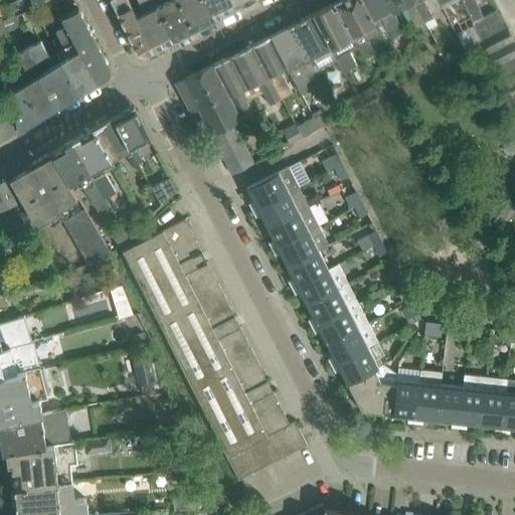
[(9,13),(27,5),(24,0),(15,0),(5,5),(5,10),(9,13)]
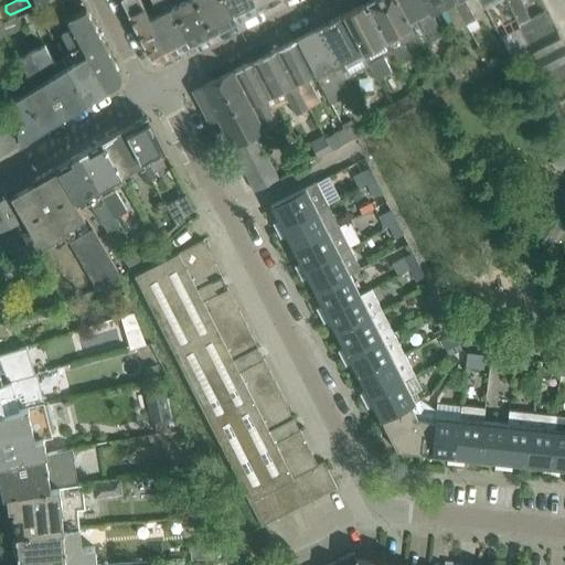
[(63,6),(60,0),(52,0),(50,1),(54,10),(63,6)]
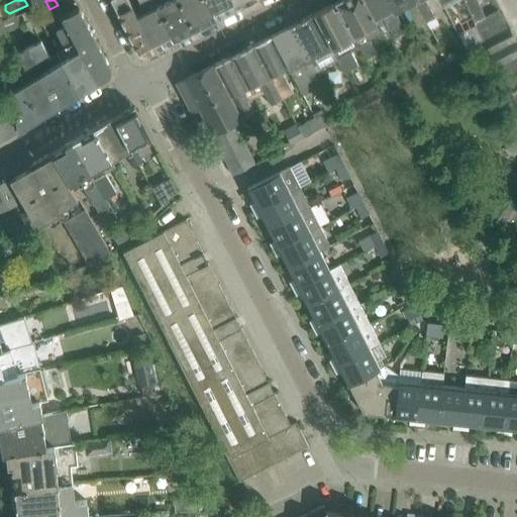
[(112,0),(134,44),(138,52),(145,55),(154,49),(134,9),(135,9),(132,4),(129,0),(112,0)]
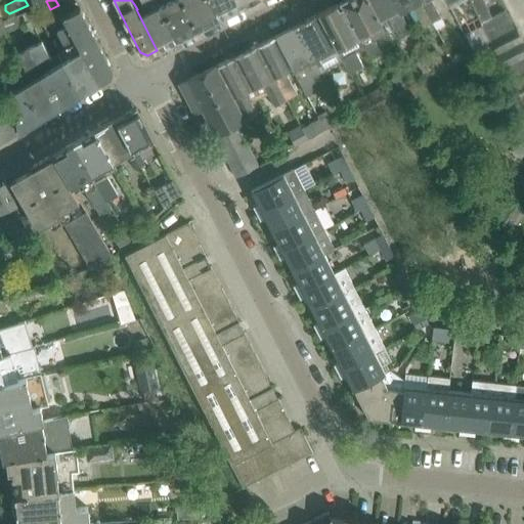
[(177,40),(157,0),(142,0),(145,4),(137,9),(136,9),(157,50),(177,40)]
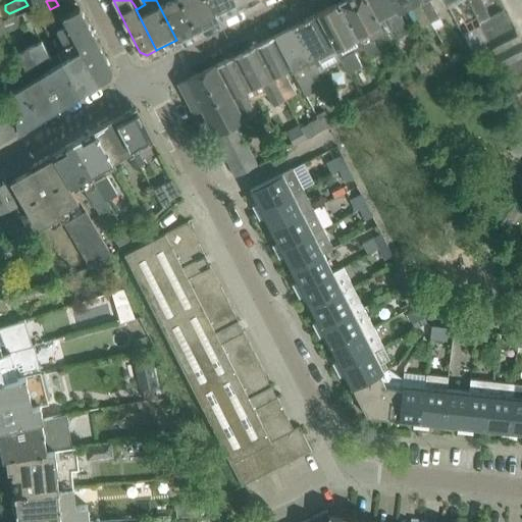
[(197,30),(181,0),(156,0),(176,40),(197,30)]
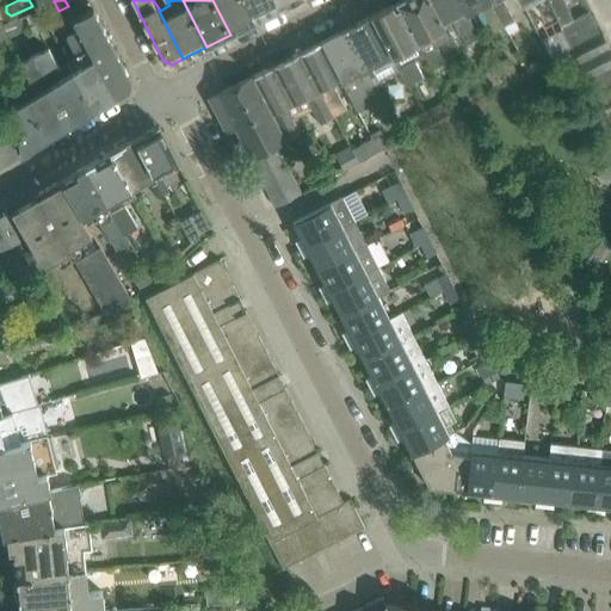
[(213,0),(230,35),(255,22),(244,0),(213,0)]
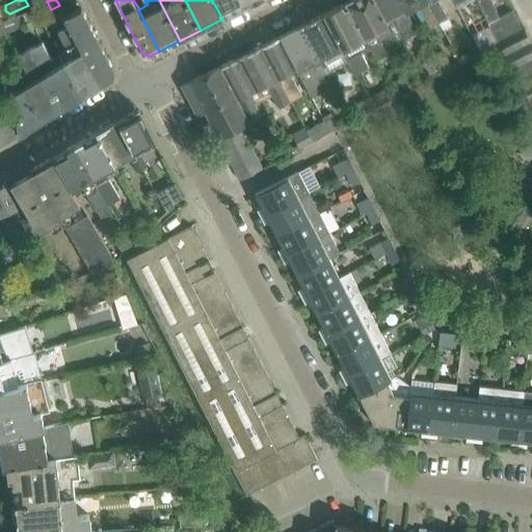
[(243,8),(238,0),(212,0),(222,19),(243,8)]
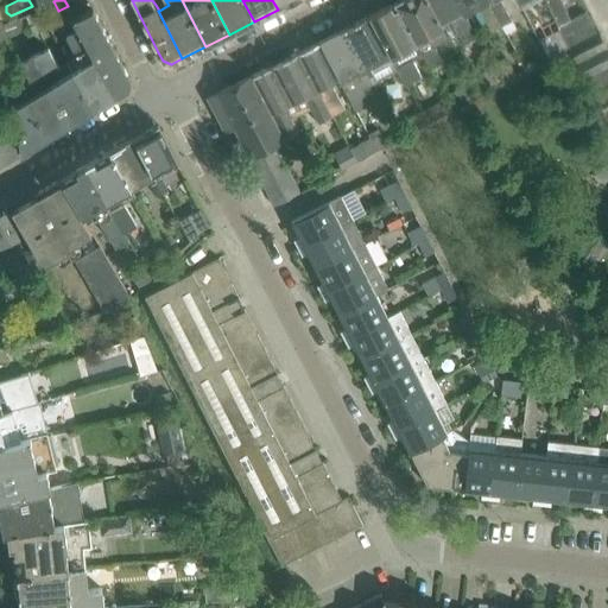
[(441,26),(428,0),(399,0),(394,2),(422,56),(423,55),(430,67),(442,61),(436,46),(450,40),(442,25),(441,26)]
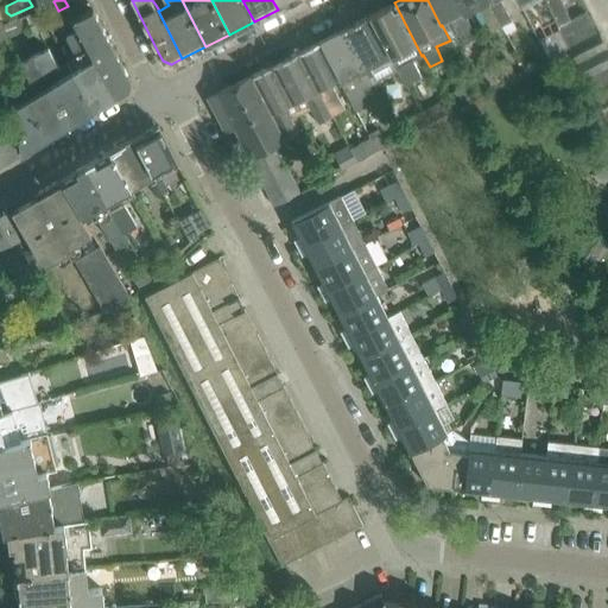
[(463,14),(455,0),(428,0),(441,26),(442,25),(443,25),(442,21),(450,17),(464,43),(476,36),(464,14),(463,14)]
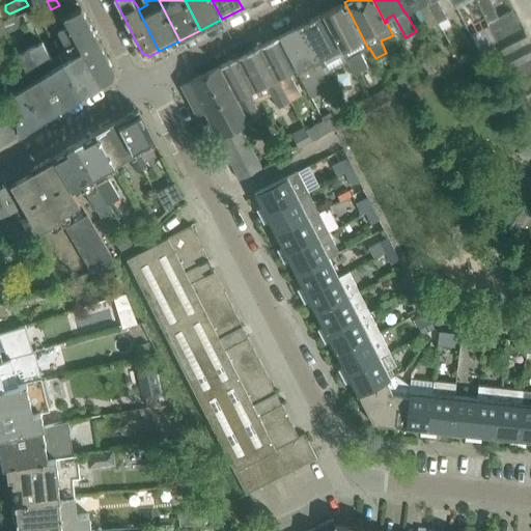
[(437,23),(425,0),(397,0),(404,12),(406,12),(418,6),(429,27),(437,23)]
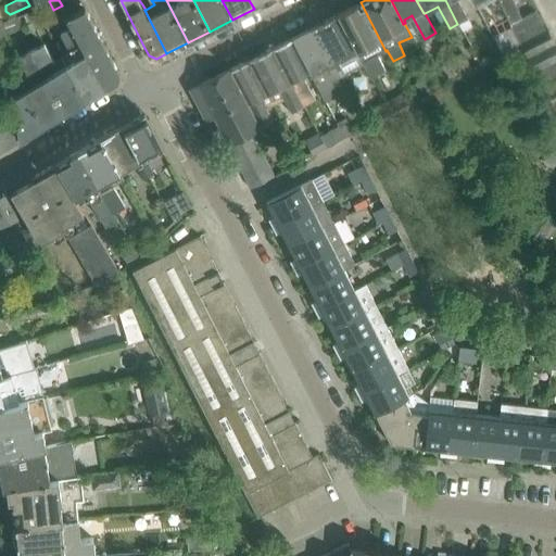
[(445,0),(457,24),(459,23),(464,30),(471,26),(467,19),(468,19),(458,0),(445,0)]
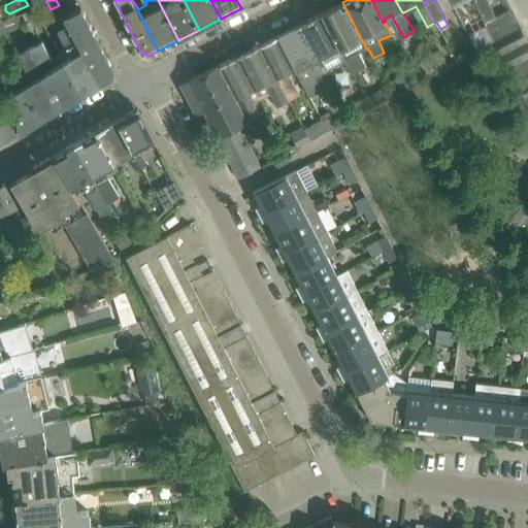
[(471,0),(484,23),(486,22),(496,15),(487,0),(471,0)]
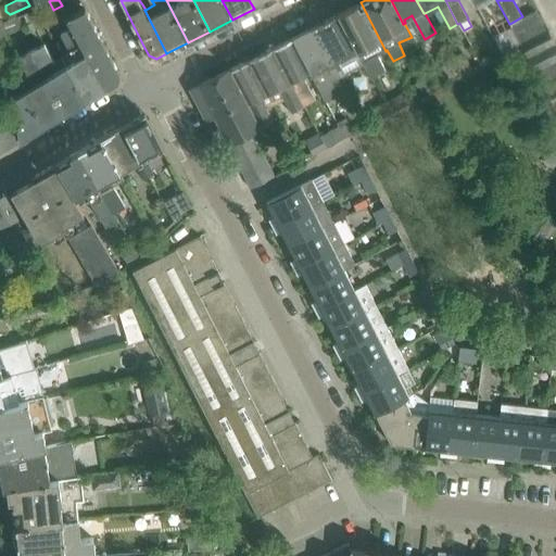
[(386,51),(361,2),(338,14),(364,63),(363,64),(370,77),(386,70),(378,54),(386,51)]
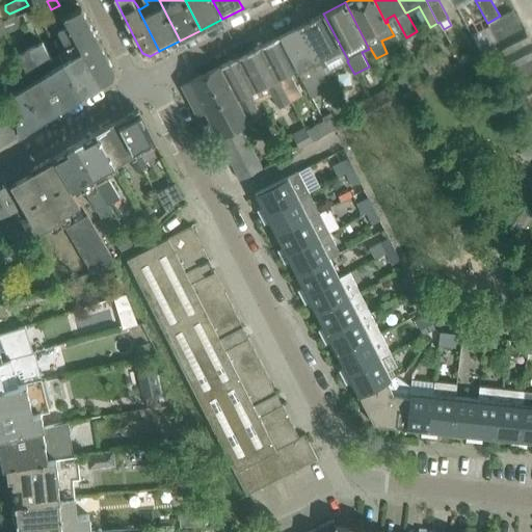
[(63,14),(59,5),(51,9),(55,18),(63,14)]
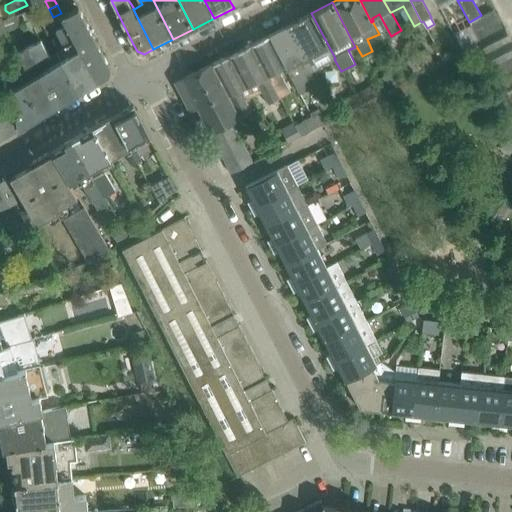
[(109,66),(78,7),(62,15),(66,23),(67,23),(96,80),(107,73),(109,66)]
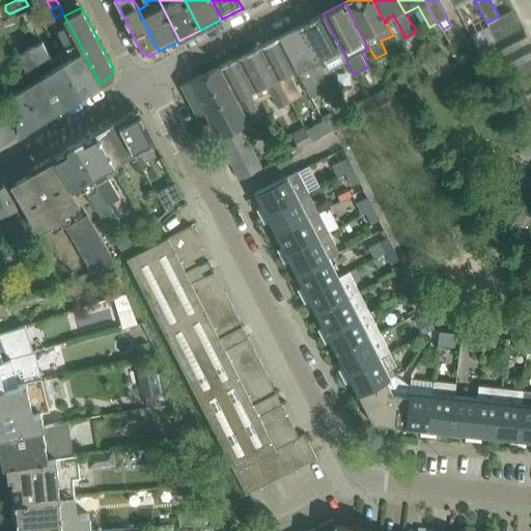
[(490,24),(487,25),(496,42),(498,40),(521,28),(511,9),(510,10),(499,16),(488,22),(490,24)]
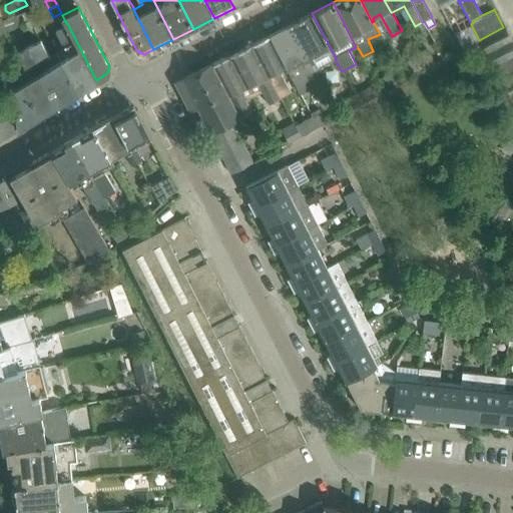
[(336,58),(312,13),(292,23),(316,69),(335,59),(336,58)]
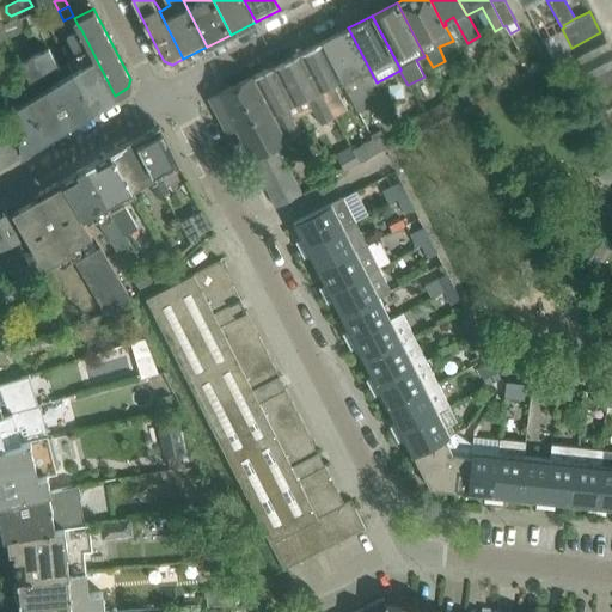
[(20,18),(8,23),(13,35),(25,30),(20,18)]
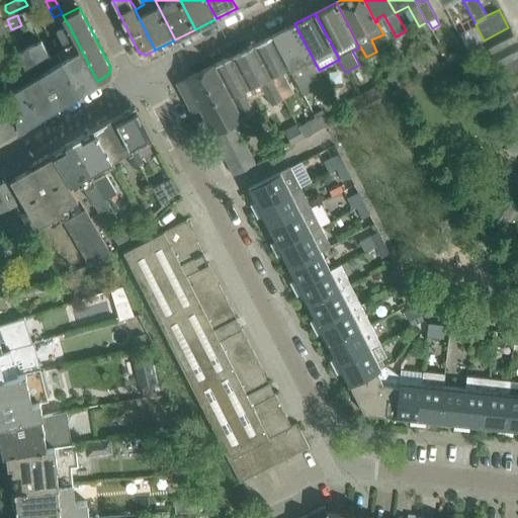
[(63,15),(53,20),(57,28),(71,55),(62,60),(79,92),(97,81),(68,23),(67,23),(63,15)]
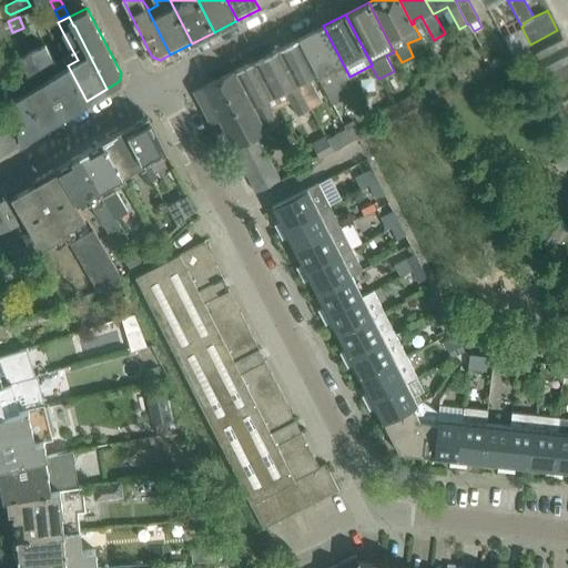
[(323,26),(298,39),(316,74),(318,74),(333,102),(345,95),(338,82),(350,77),(323,26)]
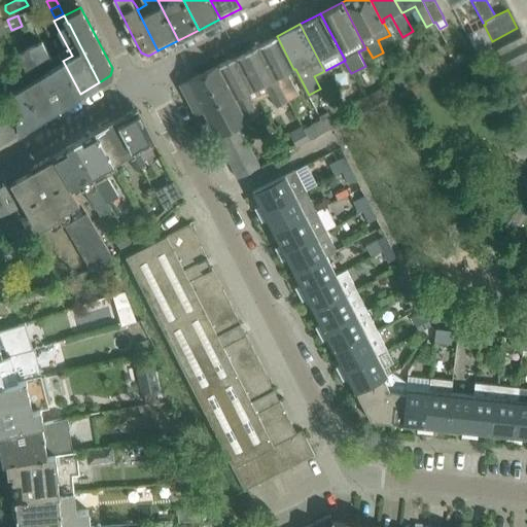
[(492,41),(484,25),(467,34),(475,49),(492,41)]
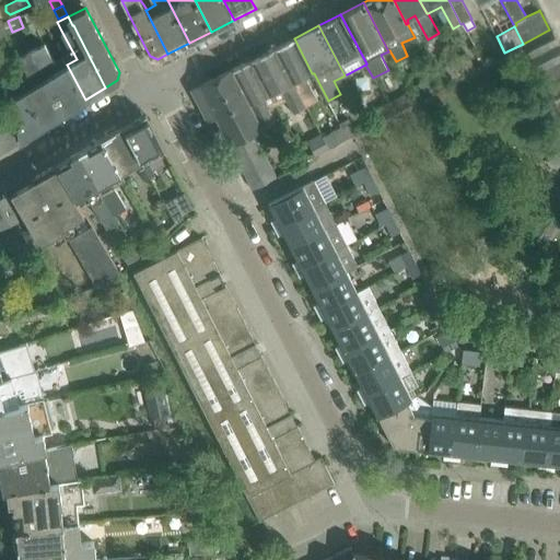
[(533,57),(559,43),(551,28),(549,30),(525,43),(529,50),(533,57)]
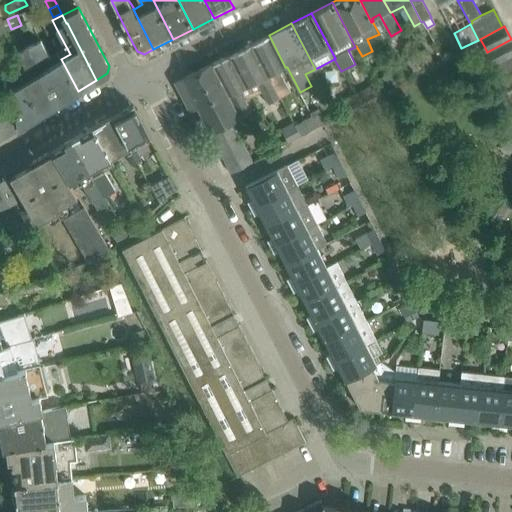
[(285,67),(269,35),(250,44),(278,98),(291,92),(279,70),(285,67)]
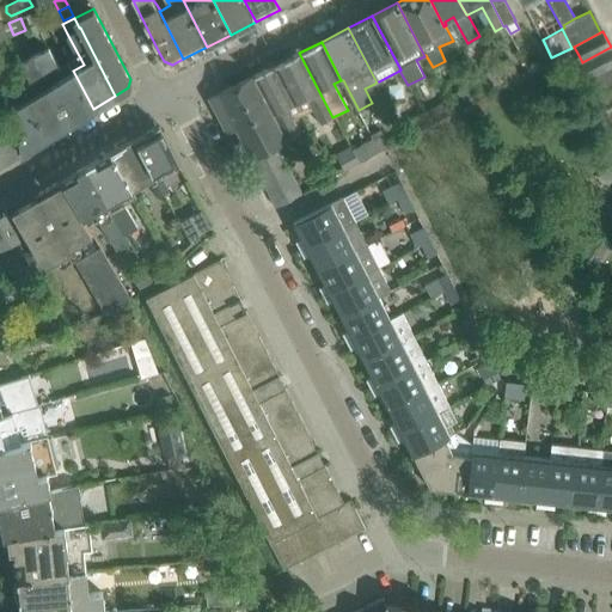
[(93,109),(73,71),(69,62),(60,68),(49,47),(37,53),(51,87),(71,123),(93,109)]
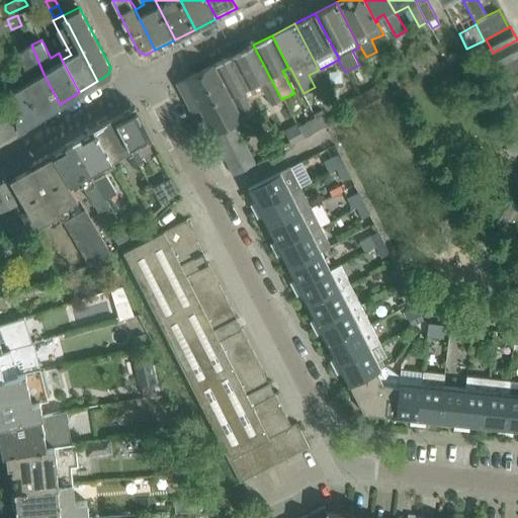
[(517,41),(517,39),(493,53),(499,66),(500,65),(517,56),(517,41)]
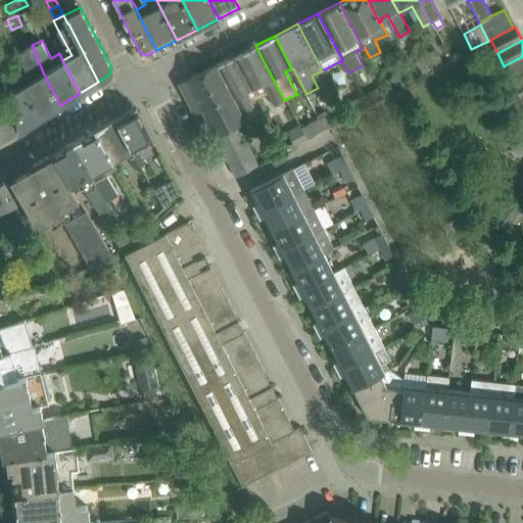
[(44,75),(32,45),(17,52),(28,72),(19,77),(41,117),(60,105),(44,75)]
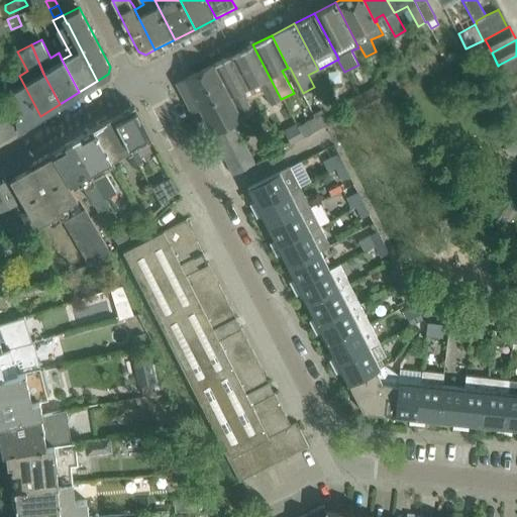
[(281,99),(252,44),(231,56),(253,98),(265,92),(272,104),(281,99)]
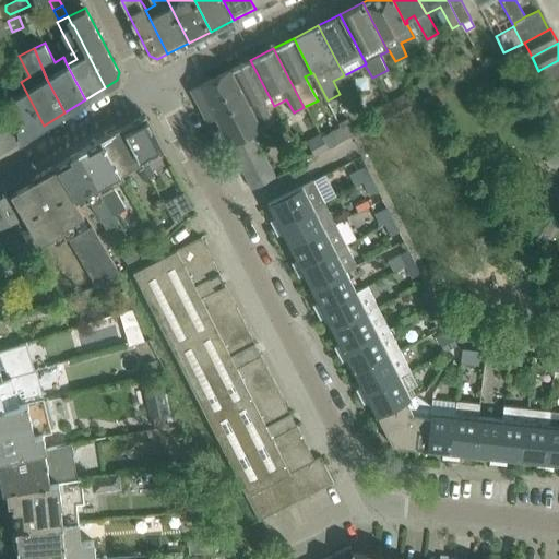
[(475,69),(466,52),(455,58),(463,74),(475,69)]
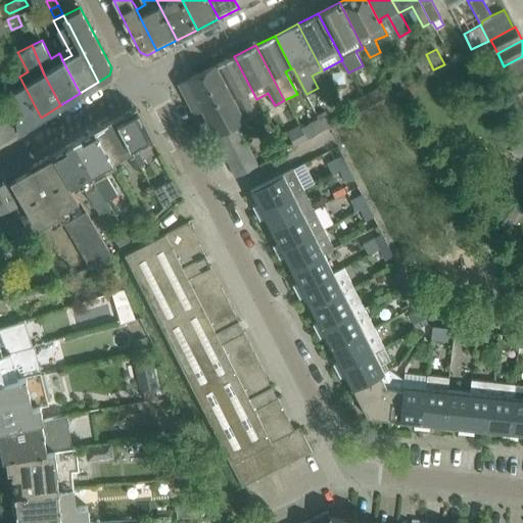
[(433,69),(426,54),(415,59),(423,75),(433,69)]
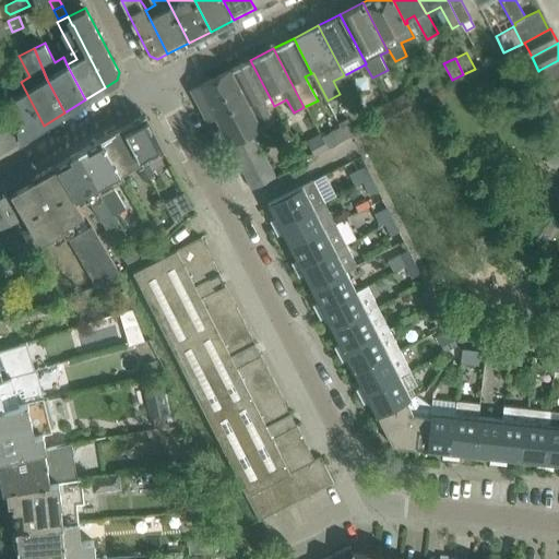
[(274,106),(250,60),(230,70),(261,129),(274,120),(269,109),(274,106)]
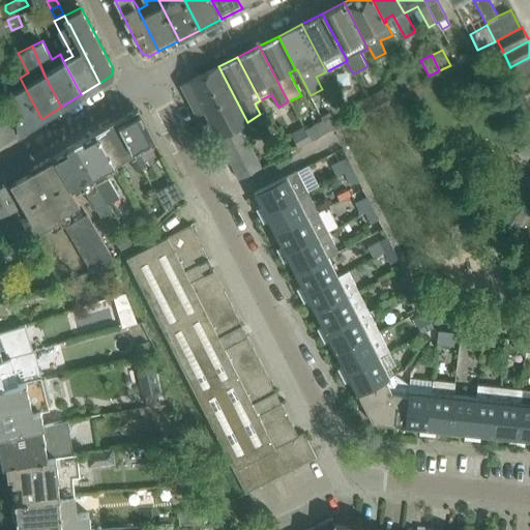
[(529,70),(529,57),(511,66),(518,78),(529,70)]
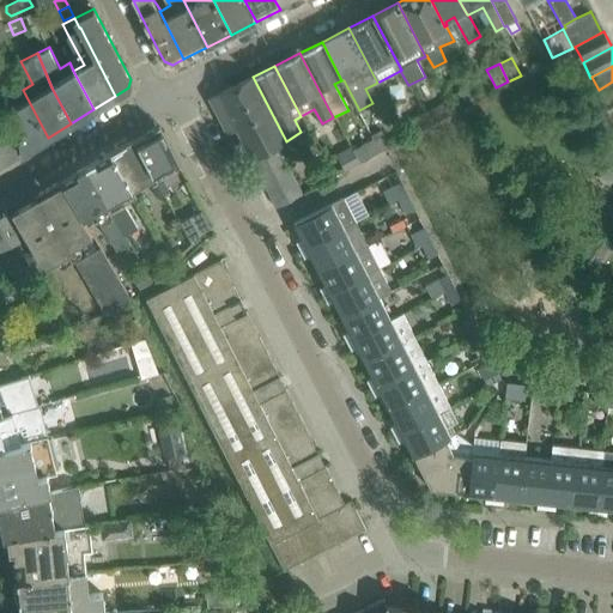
[(286,141),(253,77),(208,99),(226,134),(235,129),(242,140),(241,140),(240,140),(234,144),(237,151),(244,147),(243,147),(244,146),(263,183),(291,169),(279,145),(286,141)]
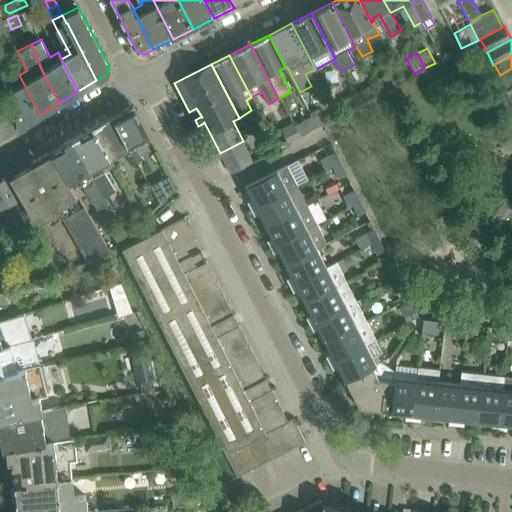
[(40,115),(19,75),(11,80),(18,128),(40,115)]
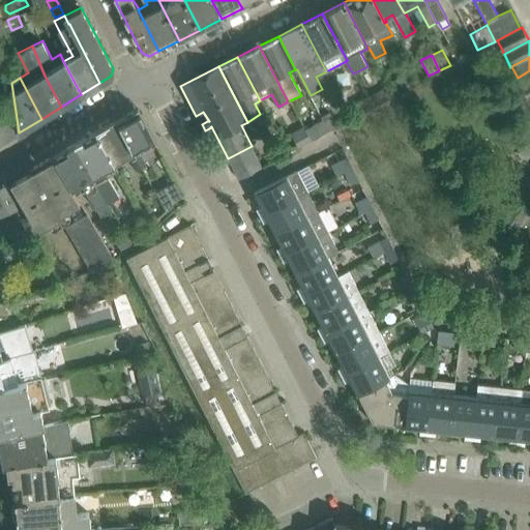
[(367,98),(372,105),(373,107),(383,100),(379,93),(367,98)]
